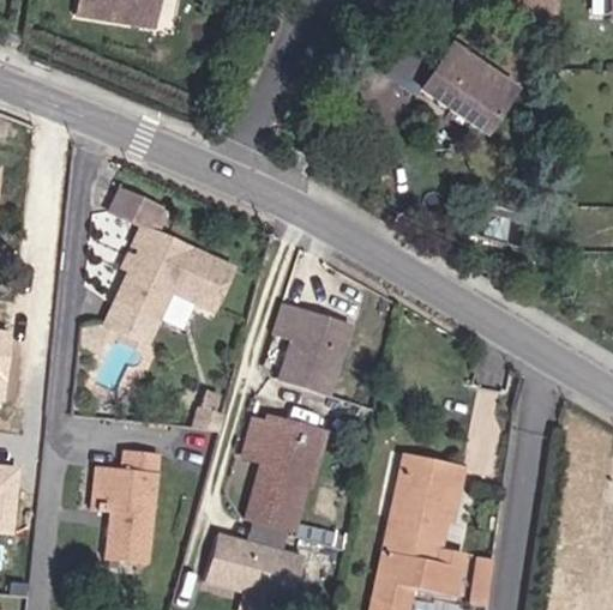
[(78,0),(76,16),(155,26),(158,0),(78,0)]
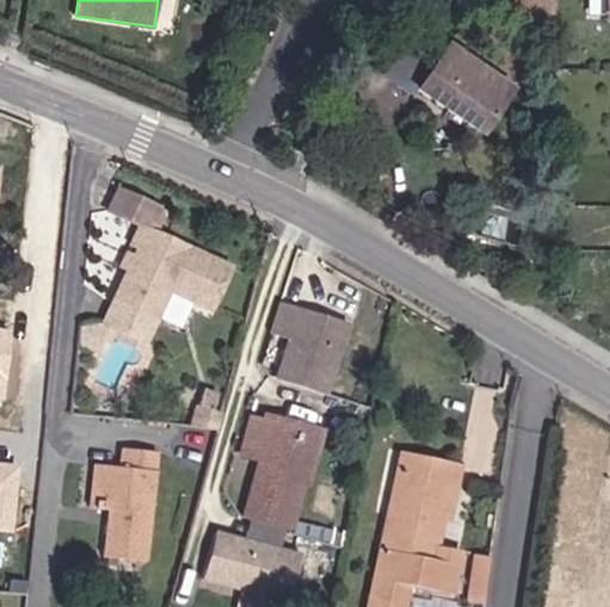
[(516,0),(517,18),(560,22),(559,0),(516,0)]
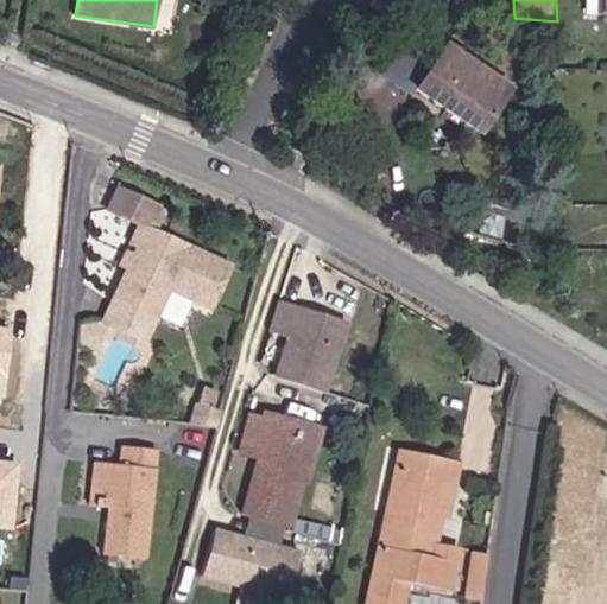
[(592,24),(592,0),(580,0),(580,24),(592,24)]
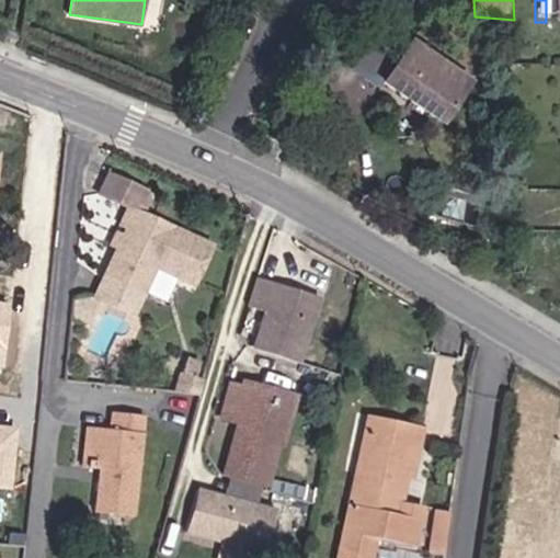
[(546,0),(546,22),(559,21),(559,0),(546,0)]
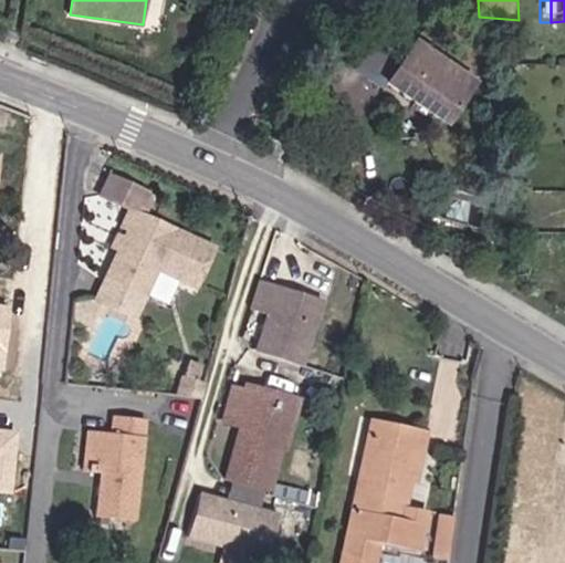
[(483,80),(415,37),(388,82),(448,125),(483,80)]
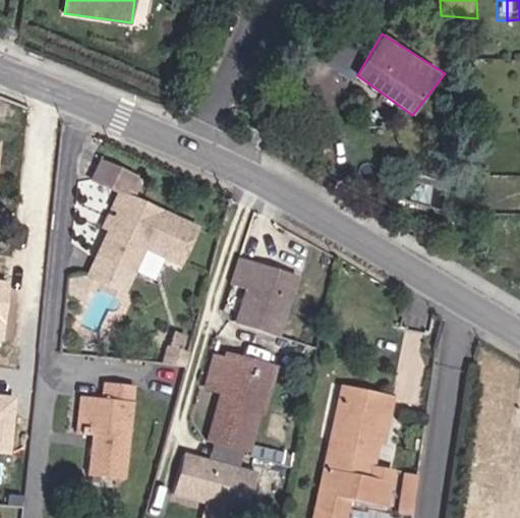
[(328,61),(348,71),(360,49),(339,38),(328,61)]
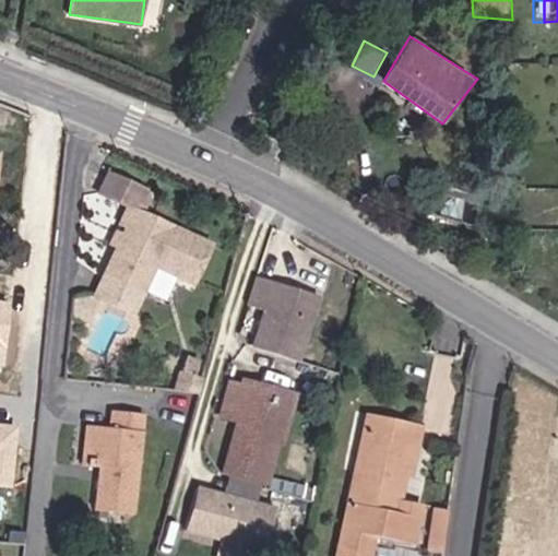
[(150,188),(107,168),(97,193),(129,206),(111,240),(118,243),(95,293),(140,315),(159,270),(198,287),(216,243),(141,206),(150,188)]
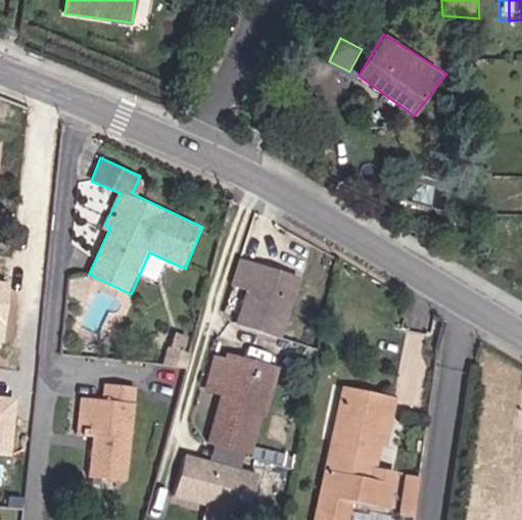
[(302,277),(239,256),(232,283),(247,288),(236,320),(280,336),(302,277)]
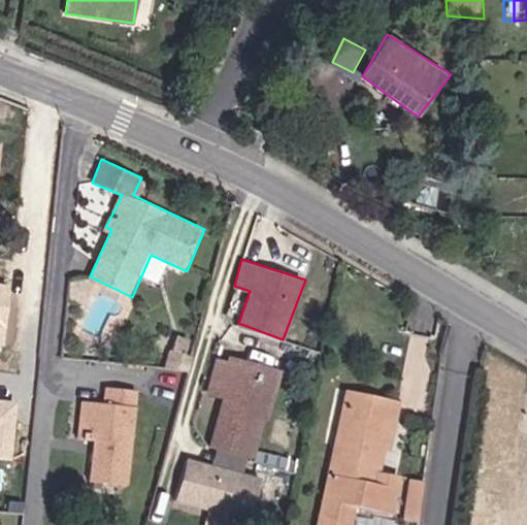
[(228,360),(218,358),(208,393),(224,397),(210,445),(254,458),(282,370),(231,353),(228,360)]
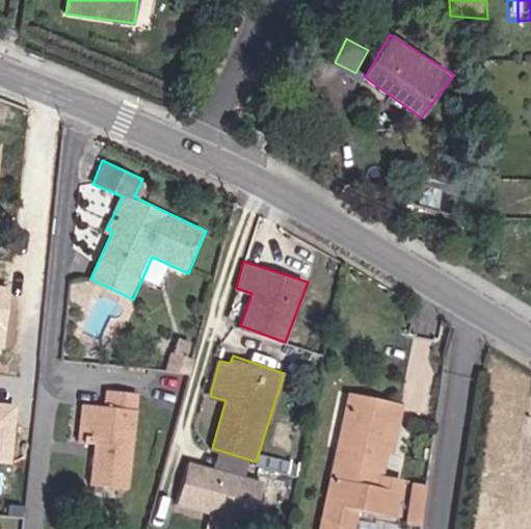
[(142,392),(107,387),(106,404),(82,403),(80,441),(96,442),(91,480),(130,486),(142,392)]
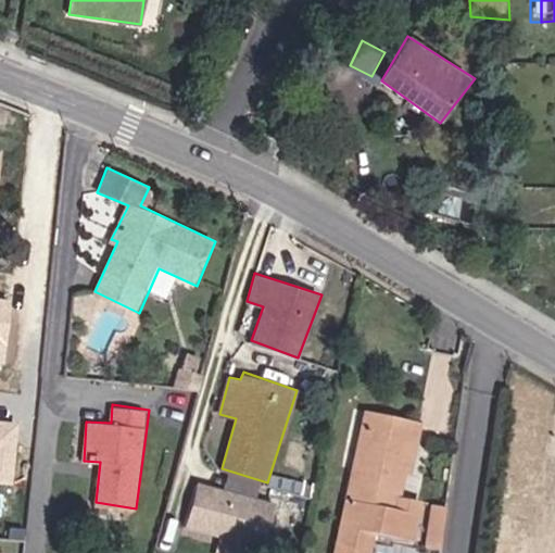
[(423,422),(365,409),(332,552),(369,552),(376,530),(414,538),(423,500),(401,495),(404,470),(412,472),(423,422)]
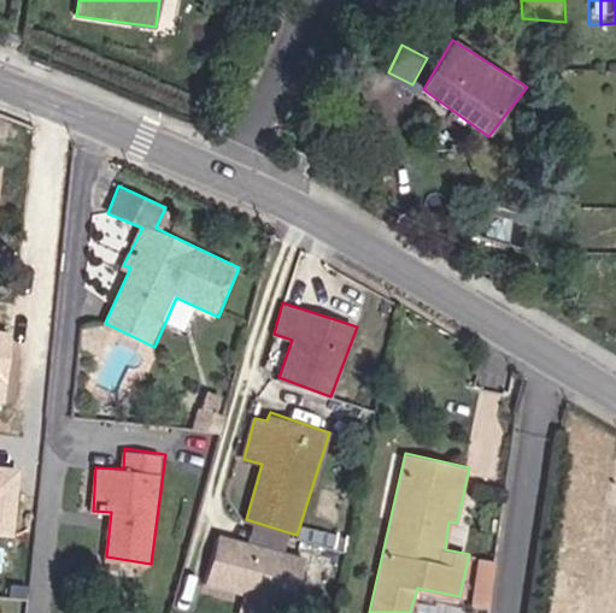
[(294,612),(305,558),(220,534),(201,590),(287,612),(294,612)]
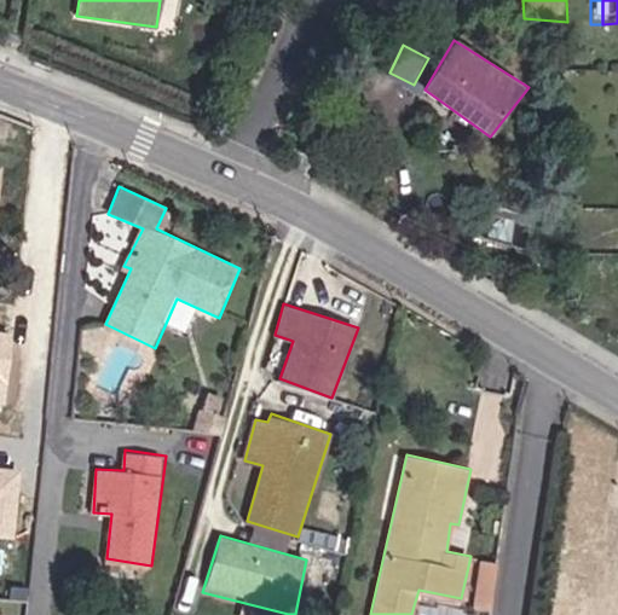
[(489,603),(498,558),(480,555),(471,599),(489,603)]
